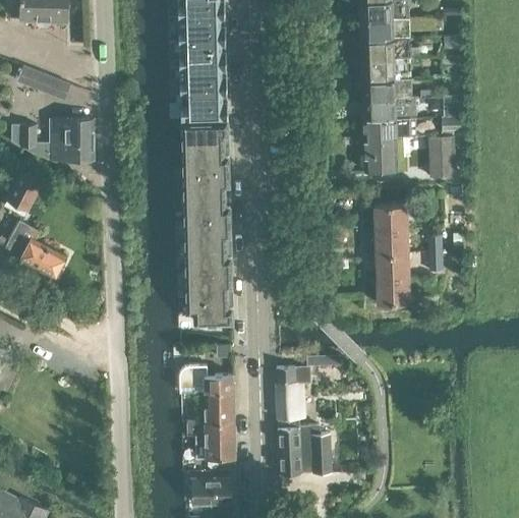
[(66,22),(66,0),(19,0),(19,21),(36,21),(36,25),(39,29),(46,30),(50,26),(50,22),(66,22)]
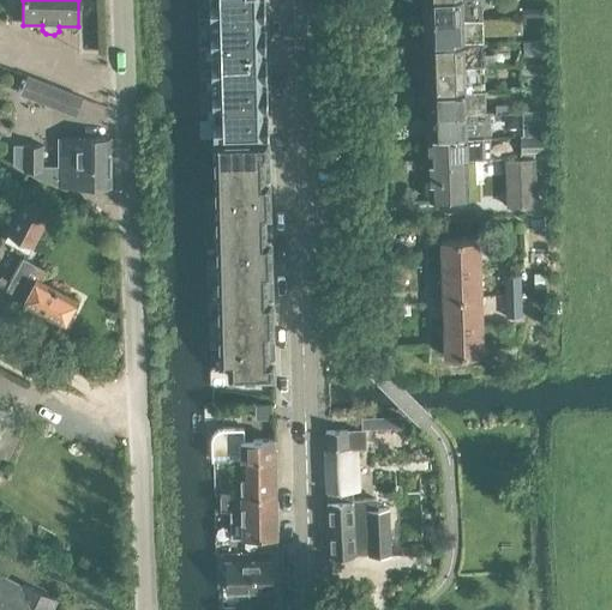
[(213,0),(214,1),(209,1),(209,22),(214,22),(259,20),(265,20),(264,0),(259,0),(213,0)]
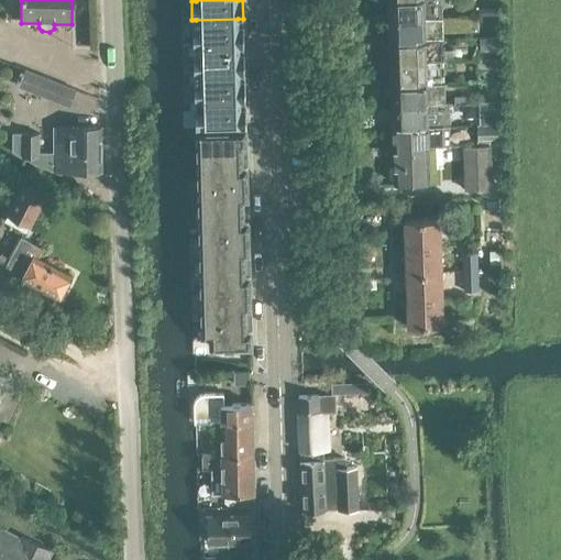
[(388,21),(441,19),(441,0),(387,2),(388,21)]
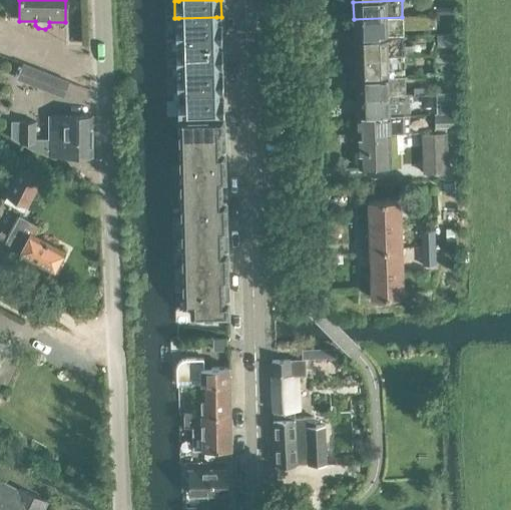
[(434,18),(448,18),(447,7),(434,7),(434,18)]
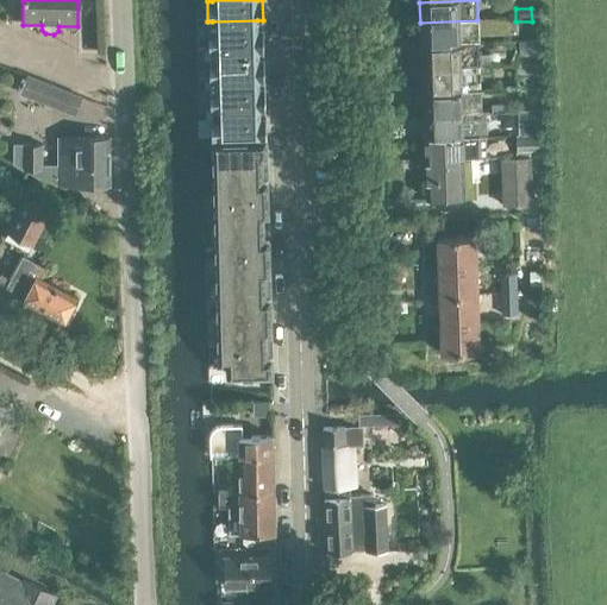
[(212,31),(207,31),(208,51),(213,51),(258,50),(263,50),(263,30),(258,30),(257,20),(212,21),(212,31)]
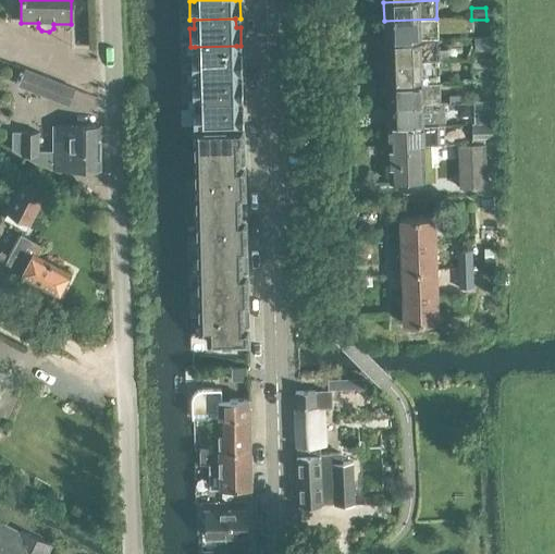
[(385,40),(438,38),(436,19),(384,21),(385,40)]
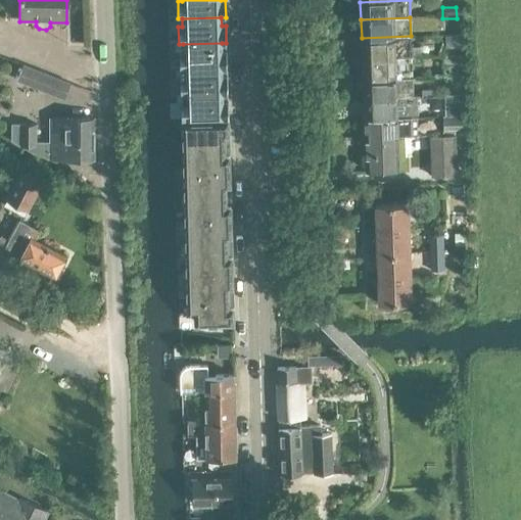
[(442,57),(463,57),(463,36),(444,37),(445,50),(442,57)]
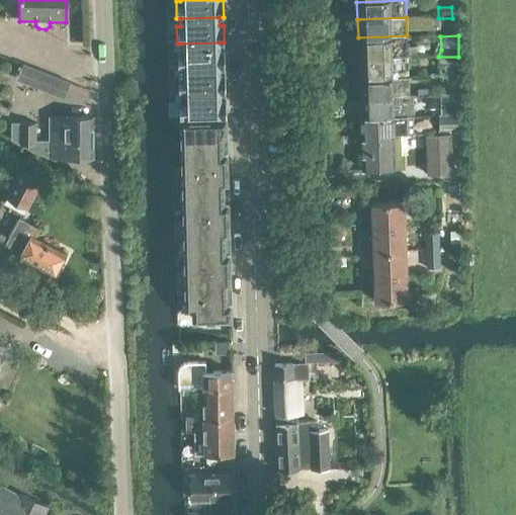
[(407,49),(407,39),(358,41),(359,60),(416,58),(415,48),(407,49)]
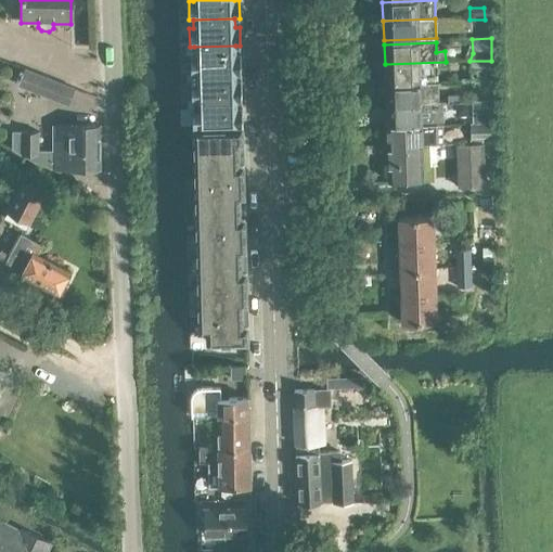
[(194,55),(190,55),(190,74),(194,74),(236,73),(241,73),(240,54),(235,54),(235,46),(194,47),(194,55)]
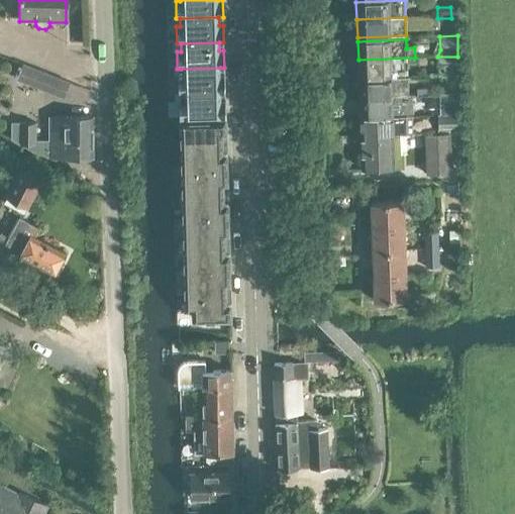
[(438,70),(457,70),(457,57),(437,57),(438,70)]
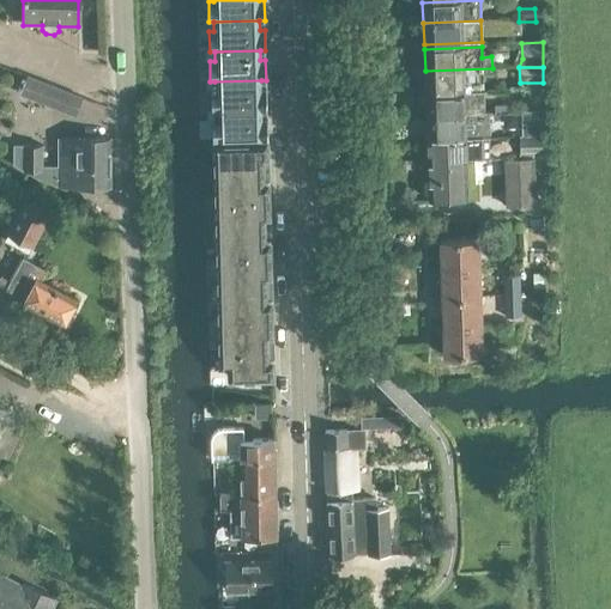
[(425,90),(483,89),(483,78),(492,78),(492,68),(425,71),(425,90)]
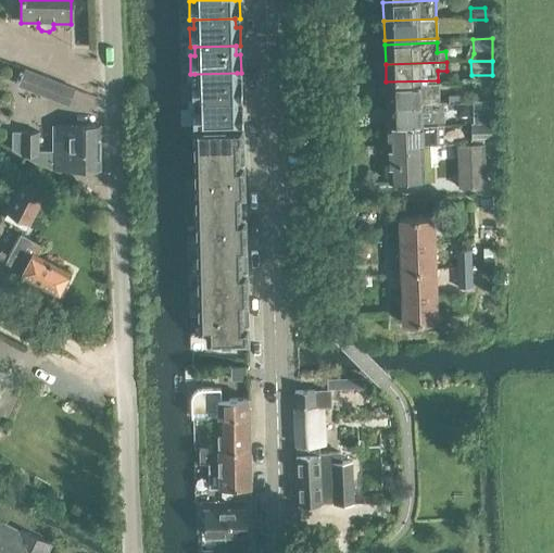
[(68,109),(76,91),(25,72),(17,89),(68,109)]
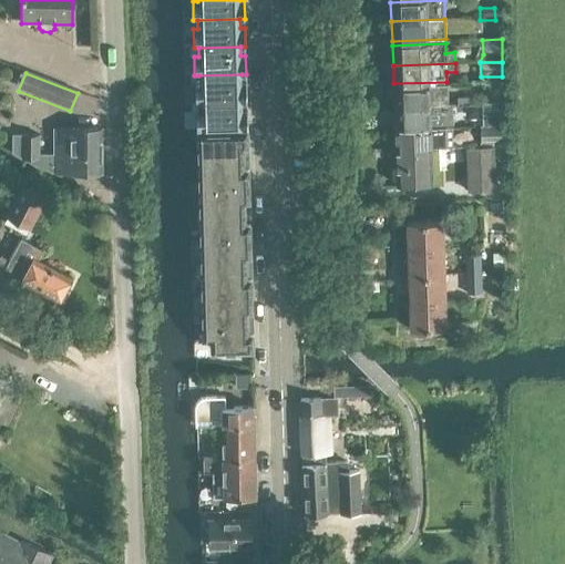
[(199,84),(195,84),(195,103),(199,103),(242,102),(246,102),(246,83),(242,83),(242,74),(198,75),(199,84)]
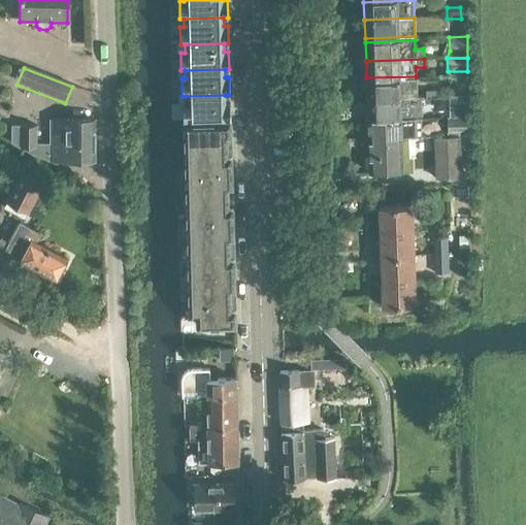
[(367,100),(412,99),(417,98),(416,80),(366,83),(367,100)]
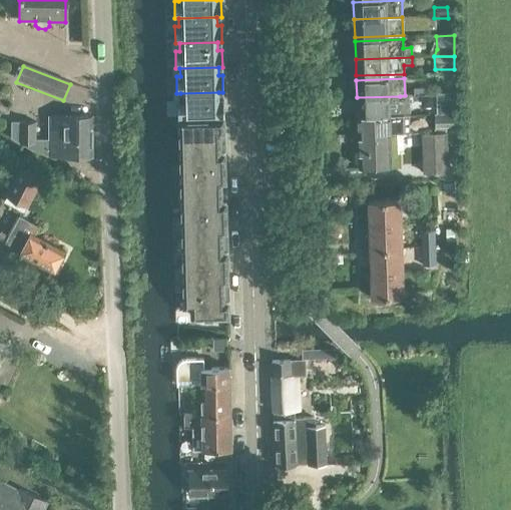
[(180,100),(176,101),(177,119),(223,118),(222,99),(218,100),(218,92),(180,93),(180,100)]
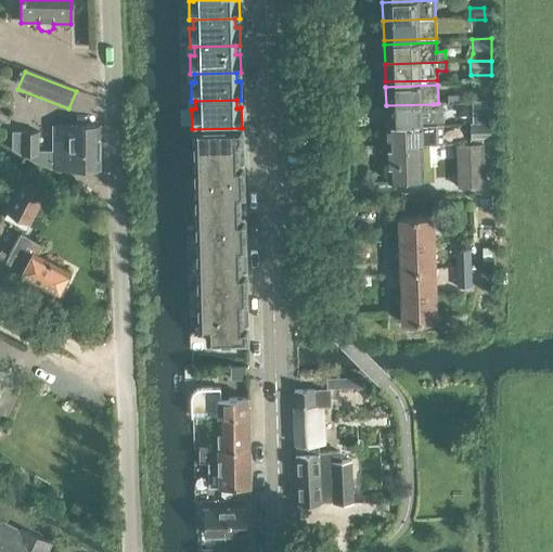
[(472,115),(491,114),(490,102),(471,102),(472,115)]
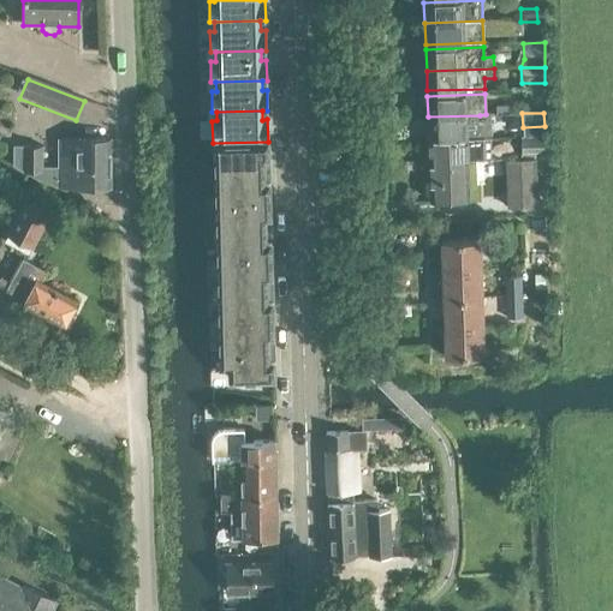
[(428,137),(481,135),(480,115),(428,117),(428,137)]
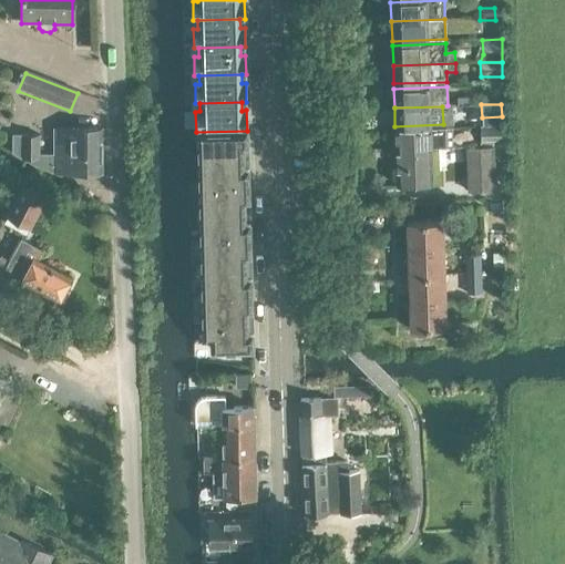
[(480,143),(502,143),(501,127),(480,129),(480,143)]
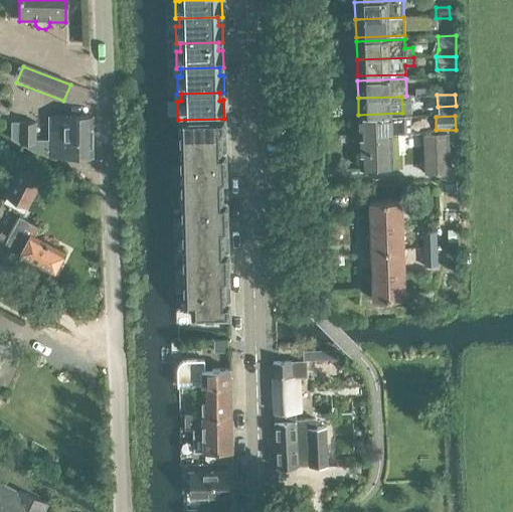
[(359,137),(397,136),(411,135),(410,117),(358,119),(359,137)]
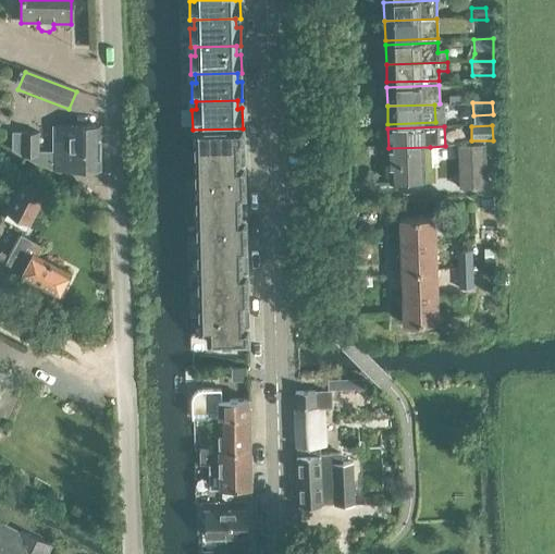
[(98,172),(98,128),(52,128),(52,155),(37,155),(37,135),(21,135),(12,135),(12,154),(13,154),(37,167),(51,172),(77,172),(79,175),(88,175),(90,172),(98,172)]
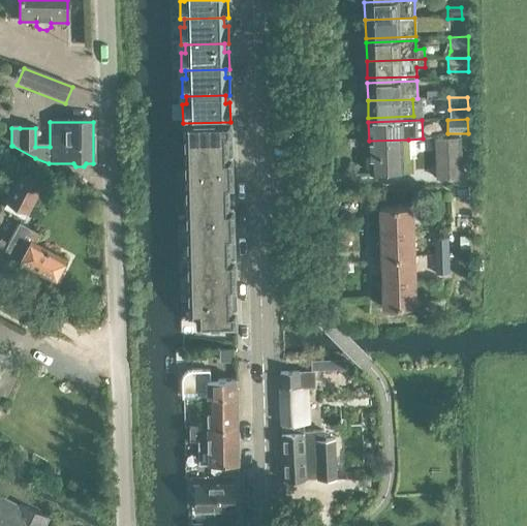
[(230,122),(183,123),(183,138),(183,149),(193,149),(226,148),(226,138),(230,137),(230,122)]
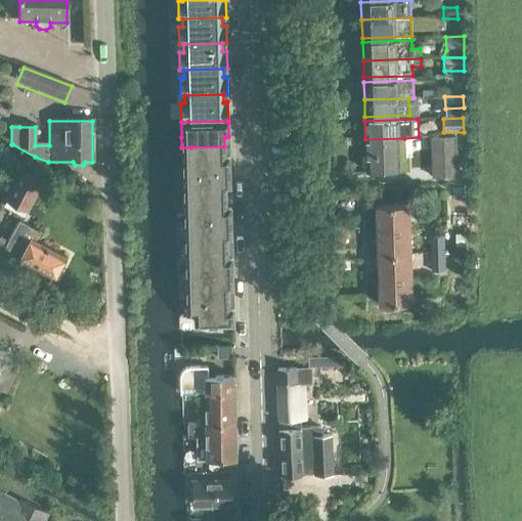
[(432,177),(457,176),(455,136),(431,137),(432,177)]
